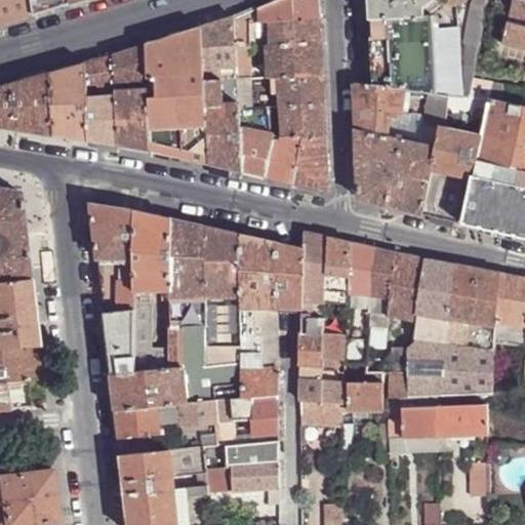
[(0,0),(0,26),(35,15),(32,0),(0,0)]
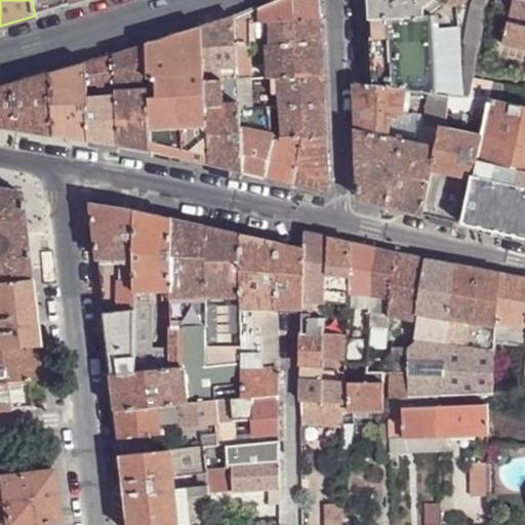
[(32,0),(35,15),(54,9),(71,4),(70,0),(32,0)]
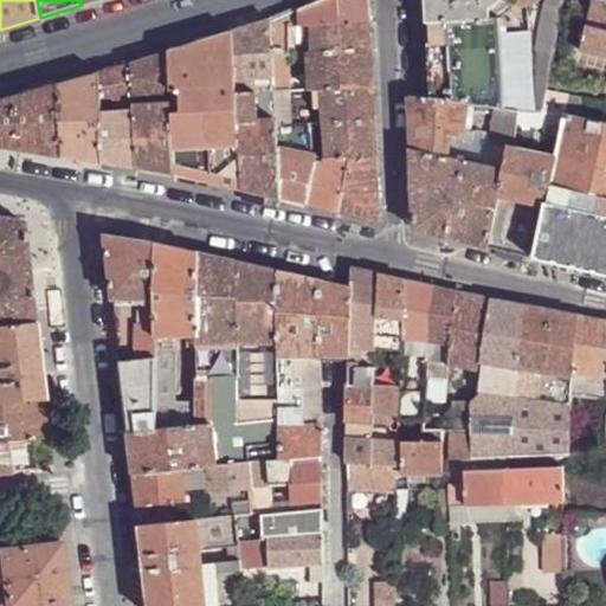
[(366,0),(316,0),(296,8),(298,26),(303,27),(303,25),(310,24),(367,20),(366,0)]
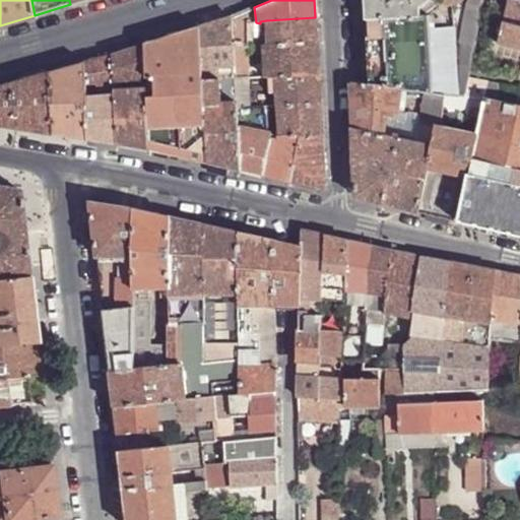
[(425,89),(442,89),(451,89),(450,31),(431,31),(431,16),(419,16),(419,7),(431,0),(364,0),(366,90),(399,89),(425,89)]
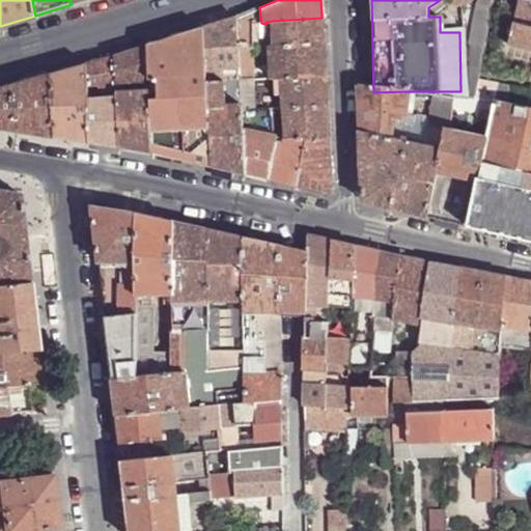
[(459,32),(459,4),(445,4),(442,0),(440,0),(428,7),(428,17),(440,17),(440,32),(459,32)]
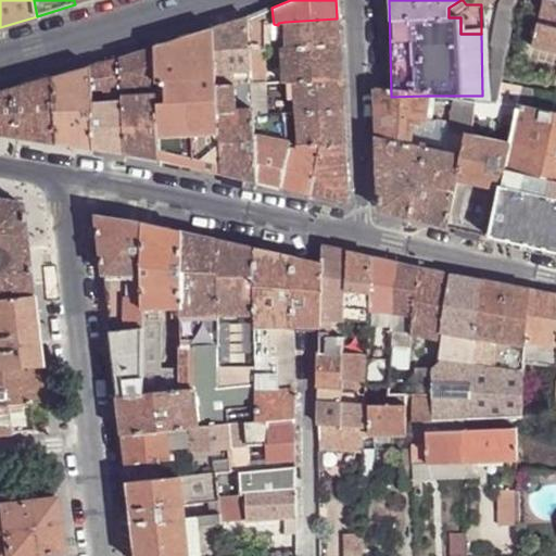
[(481,34),(482,96),(494,104),(498,83),(505,49),(489,46),(498,3),(515,7),(515,0),(490,0),(481,4),(481,34)]
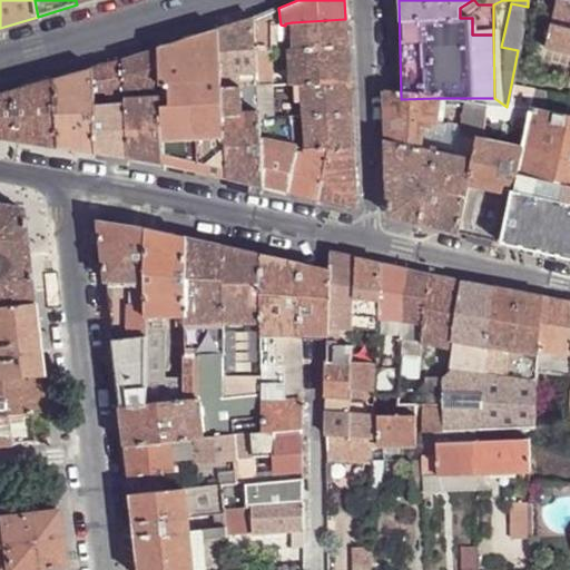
[(556,0),(544,48),(569,55),(569,2),(566,1),(559,0),(556,0)]
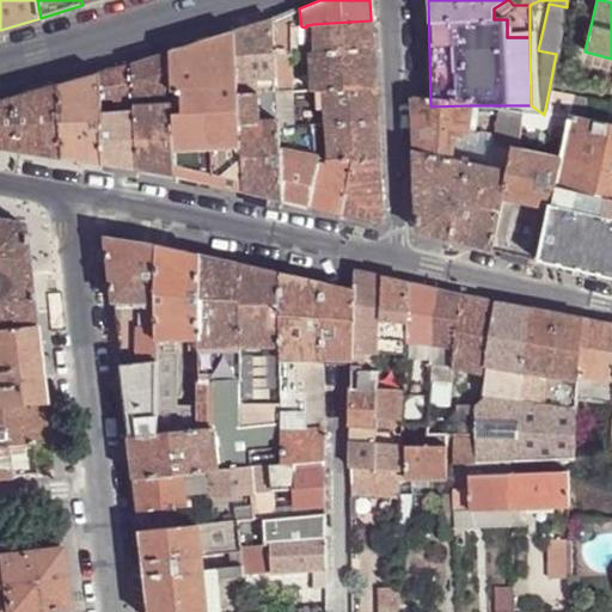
[(538,50),(556,54),(567,7),(549,4),(538,50)]
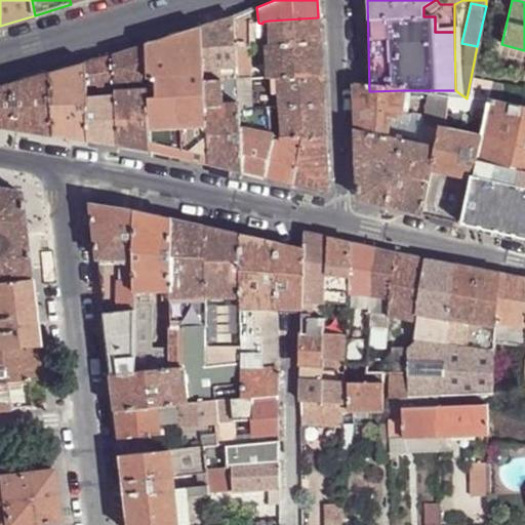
[(256,7),(233,18),(234,25),(243,24),(258,23),(256,7)]
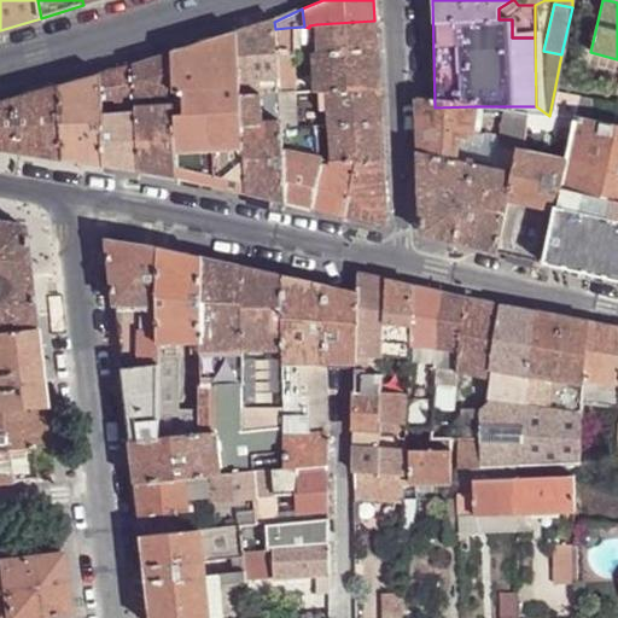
[(375,51),(374,21),(316,24),(319,53),(375,51)]
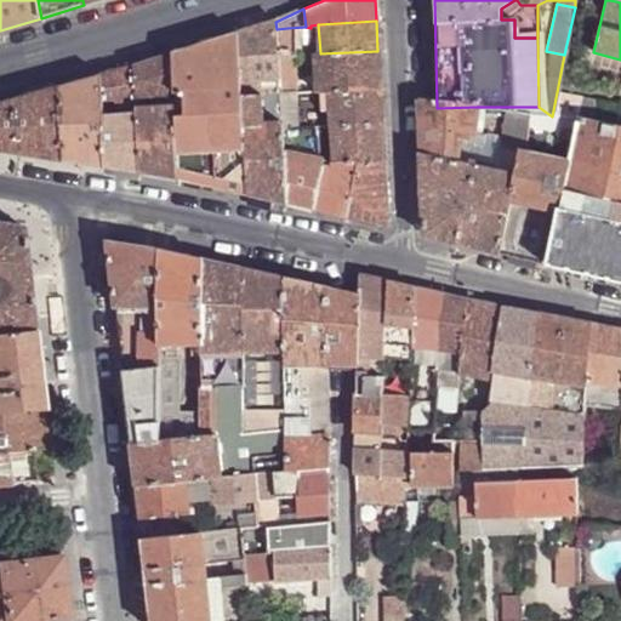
[(277,29),(275,22),(239,33),(241,84),(279,79),(278,56),(277,29)]
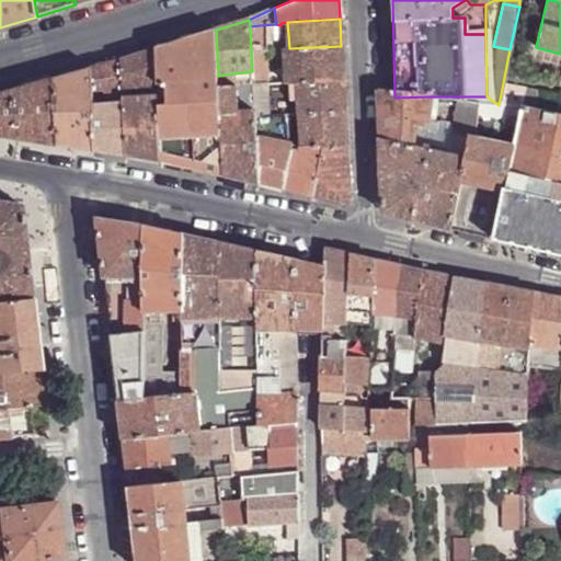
[(251,50),(261,50),(260,25),(250,26),(251,50)]
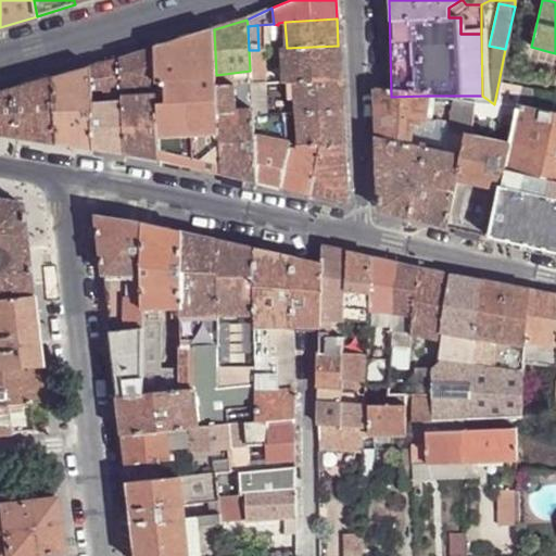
[(180,96),(218,95),(217,87),(216,75),(214,29),(181,39),(185,77),(179,78),(180,96)]
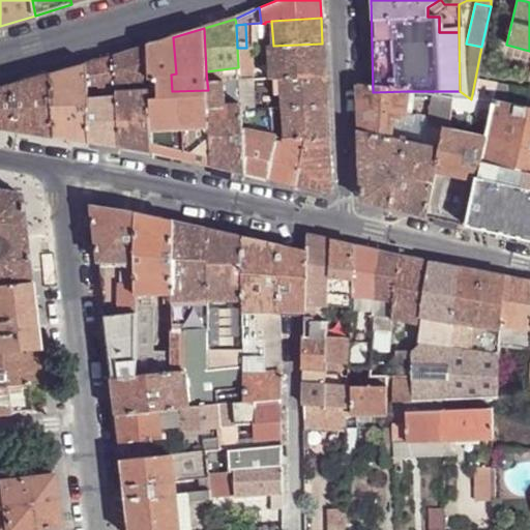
[(146,46),(148,74),(171,75),(176,74),(173,37),(146,46)]
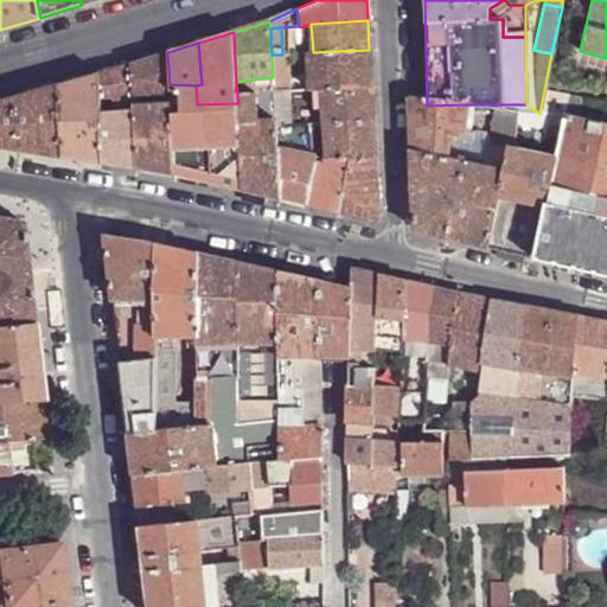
[(372,84),(369,50),(313,52),(308,52),(311,90),(321,89),(372,84)]
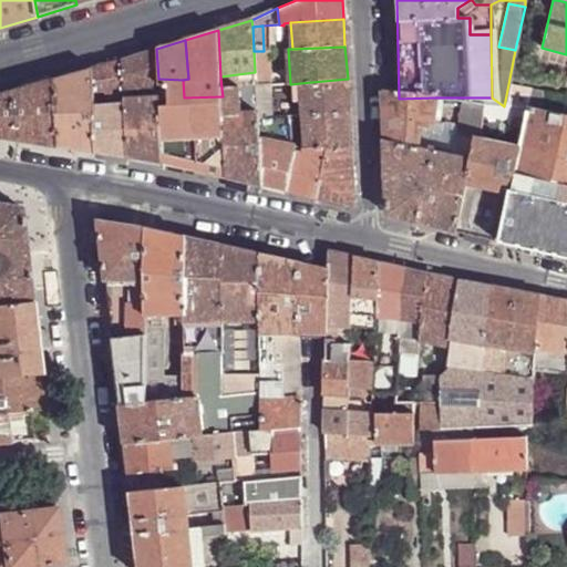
[(125,91),(158,82),(158,79),(156,49),(122,60),(125,91)]
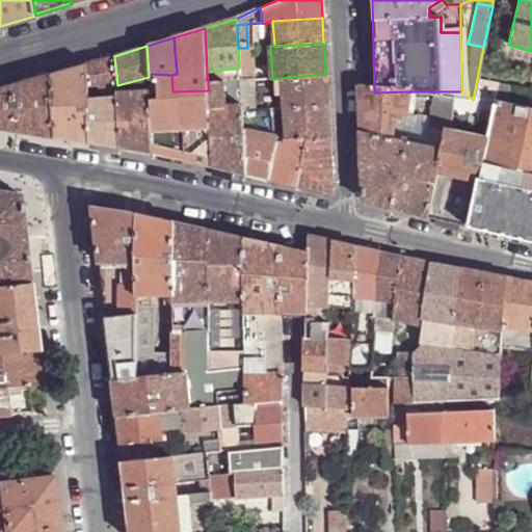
[(254,80),(251,48),(247,48),(238,48),(239,68),(239,81),(254,80)]
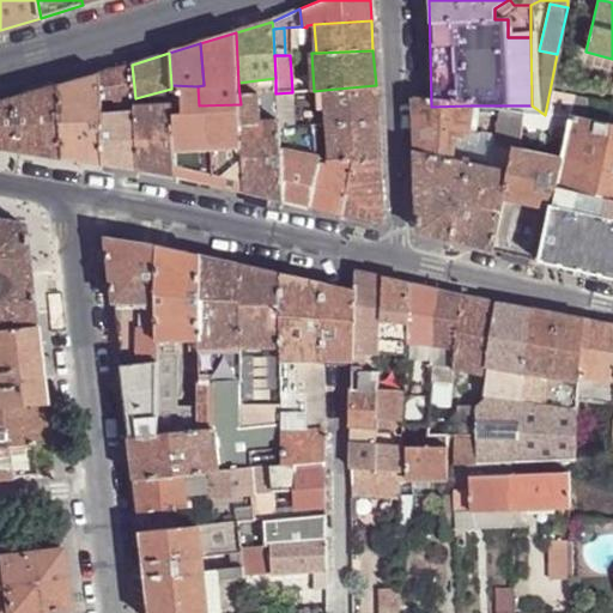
[(121,101),(135,102),(135,98),(132,65),(97,74),(101,99),(121,101)]
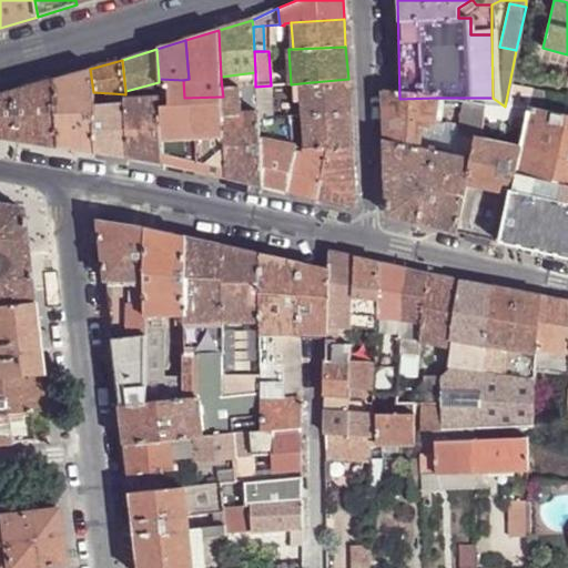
[(59,145),(98,152),(94,103),(93,92),(90,69),(53,79),(59,145)]
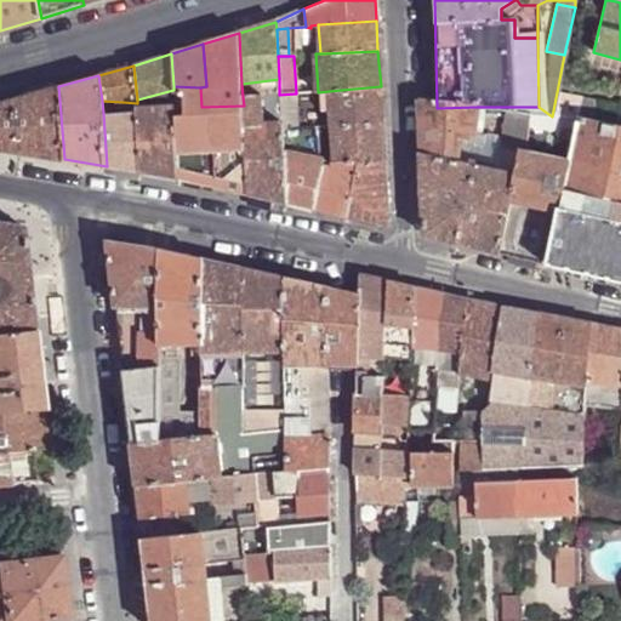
[(283,152),(281,130),(280,123),(262,126),(261,96),(279,95),(279,79),(241,84),(243,97),(244,106),(249,194),(285,203),(283,152)]
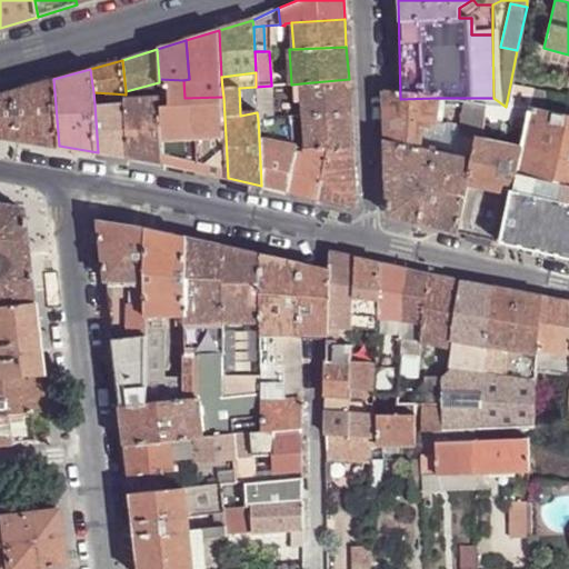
[(0,136),(59,146),(53,79),(0,95),(0,136)]
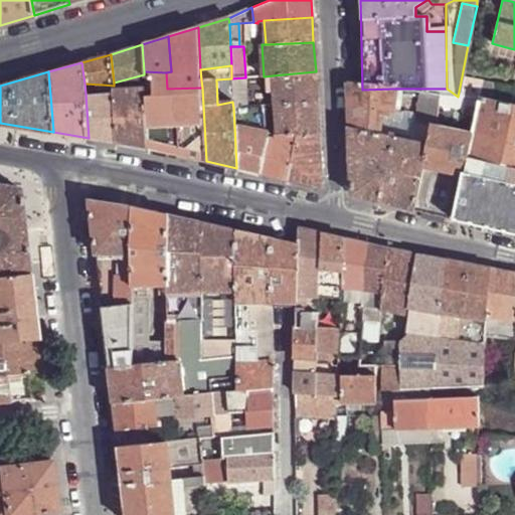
[(317,102),(316,71),(273,75),(275,105),(317,102)]
